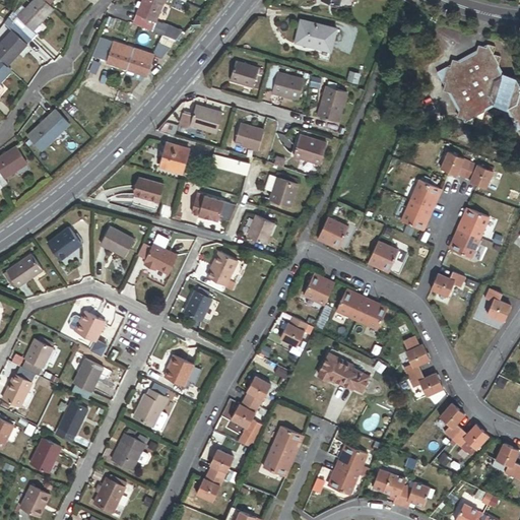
[(34,0),(13,22),(31,41),(37,36),(34,31),(54,9),(49,5),(43,0),(34,0)]
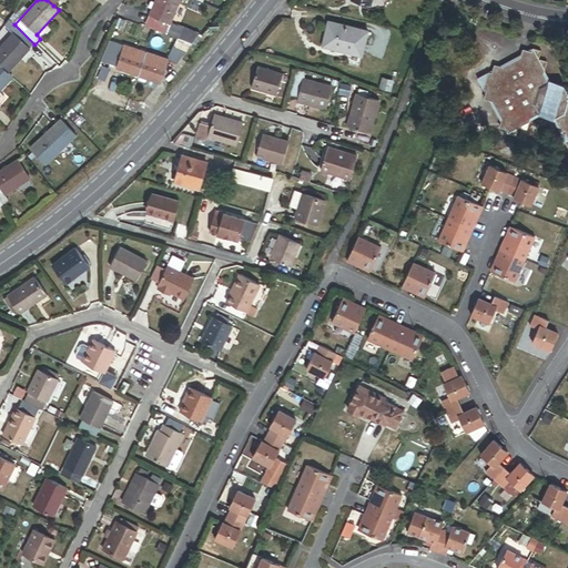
[(155,0),(146,23),(166,32),(170,24),(180,0),(155,0)]
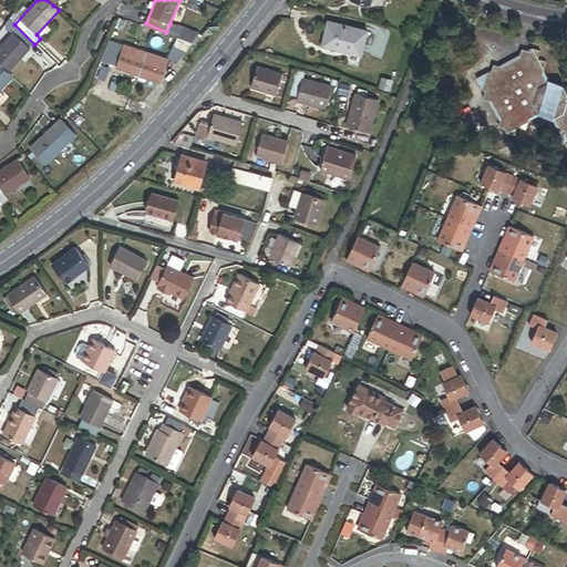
[(367,32),(327,22),(321,48),(360,57),(367,32)]
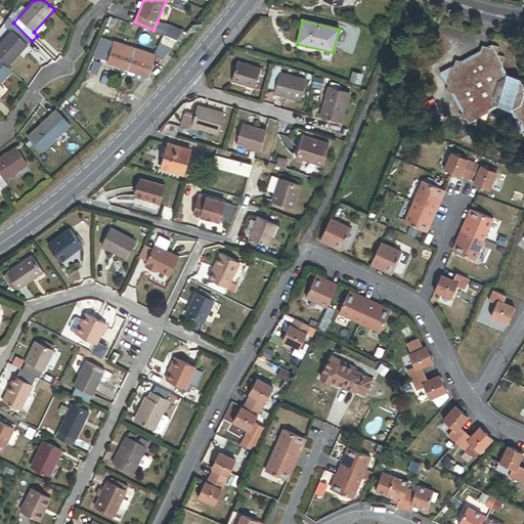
[(0,43),(0,61),(6,69),(32,41),(13,23),(8,28),(11,32),(0,43)]
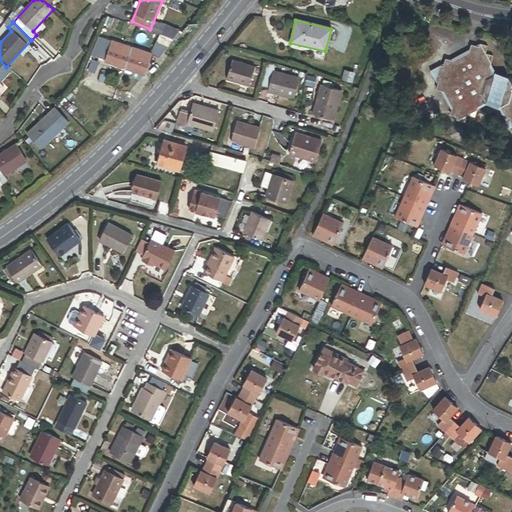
[(176,31),(153,22),(150,29),(149,30),(166,36),(173,39),(176,31)]
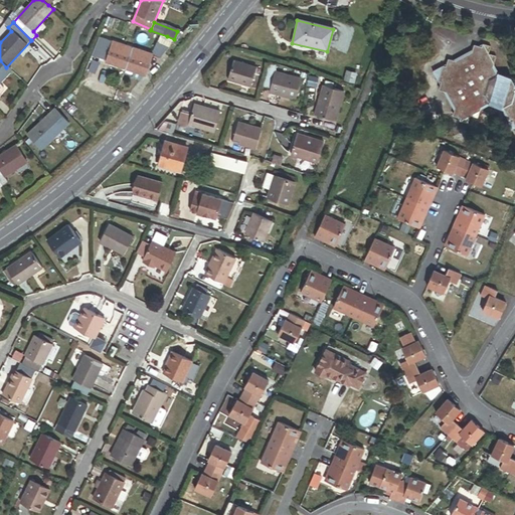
[(174,40),(162,35),(162,37),(159,42),(157,41),(151,55),(159,57),(174,40)]
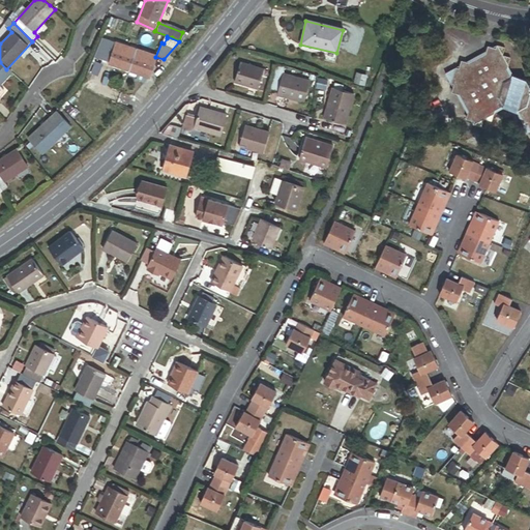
[(102,57),(108,40),(102,38),(97,55),(102,57)]
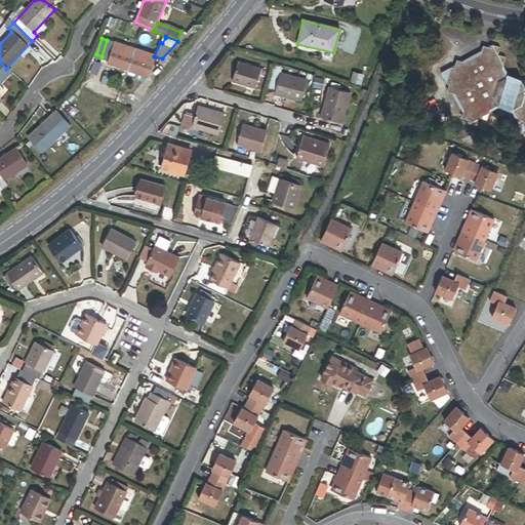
[(127,71),(132,54),(126,51),(127,47),(107,40),(102,56),(101,59),(122,67),(121,69),(127,71)]
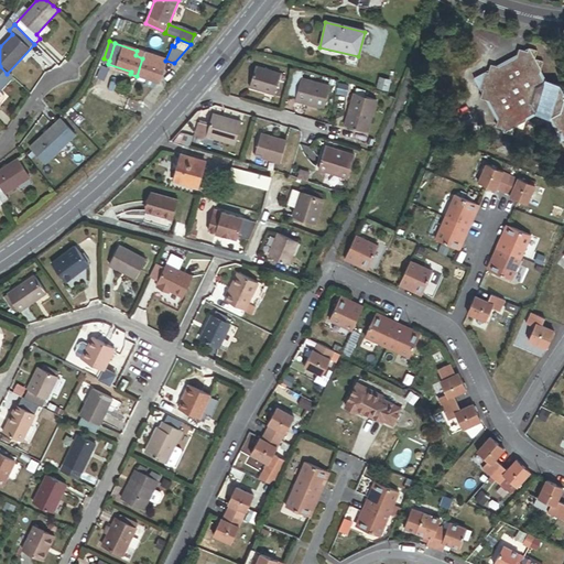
[(483,73),(472,79),(478,90),(481,91),(479,100),(487,102),(497,120),(495,128),(502,131),(501,134),(502,134),(511,138),(513,128),(522,131),(524,122),(525,119),(535,114),(550,118),(559,133),(552,137),(556,144),(560,142),(563,150),(563,96),(563,97),(559,89),(543,85),(539,75),(542,63),(534,61),(537,52),(527,49),(525,53),(518,50),(516,58),(498,68),(489,65),(487,74),(483,73)]
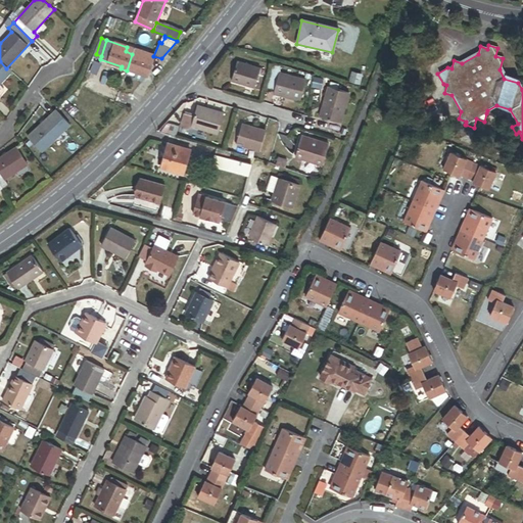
[(140,56),(132,54),(127,70),(133,73),(134,69),(147,75),(153,56),(141,51),(140,56)]
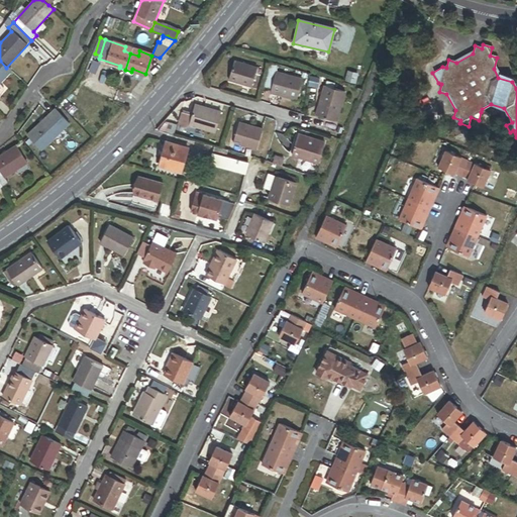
[(0,83),(11,72),(6,68),(0,61),(0,83)]
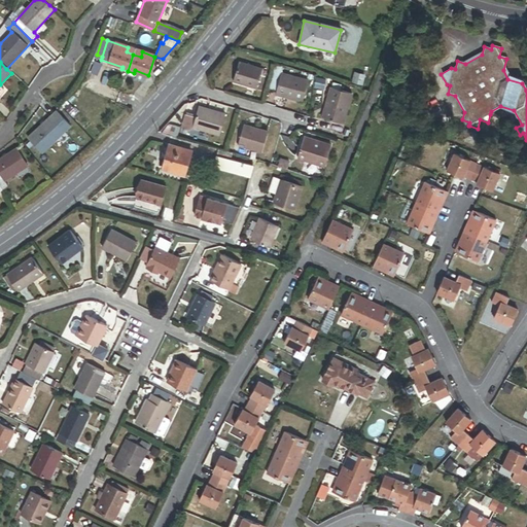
[(238,62),(231,83),(255,91),(261,69),(238,62)]
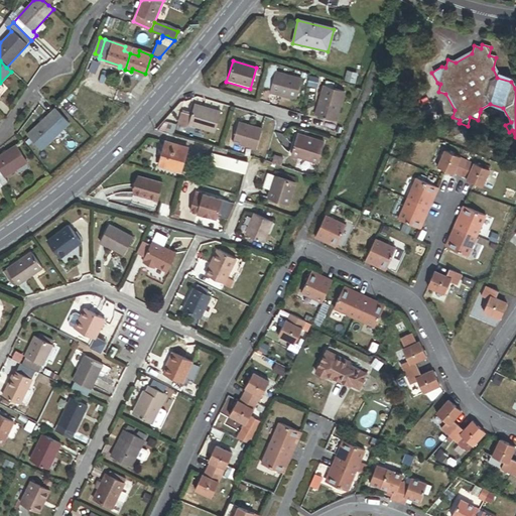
[(294,102),(300,79),(274,72),(276,66),(266,62),(259,90),(268,92),(280,96),(279,98),(294,102)]
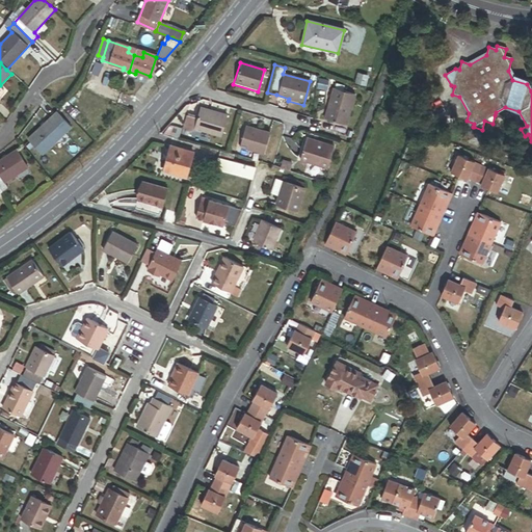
[(150,76),(136,71),(135,74),(133,80),(142,83),(149,78),(150,76)]
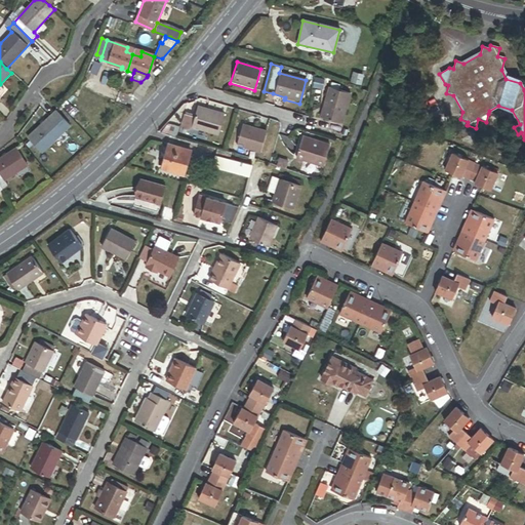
[(351,94),(327,87),(318,118),(341,124),(351,94)]
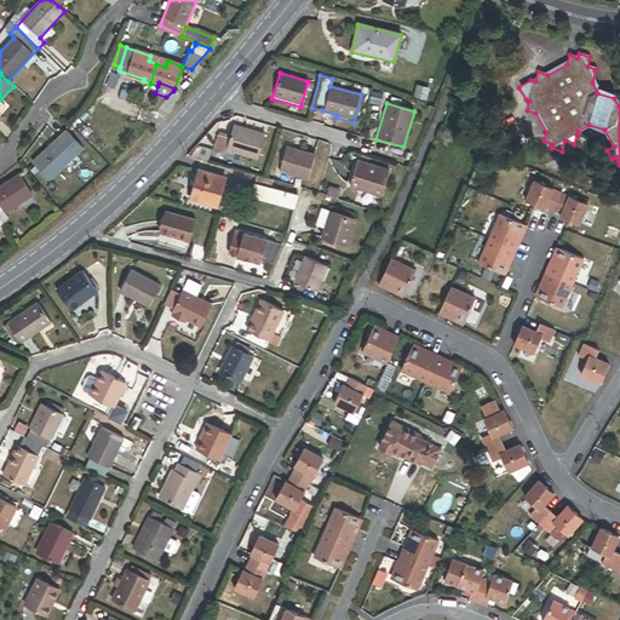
[(224,153),(256,161),(264,133),(231,124),(228,137),(224,151),(224,153)]
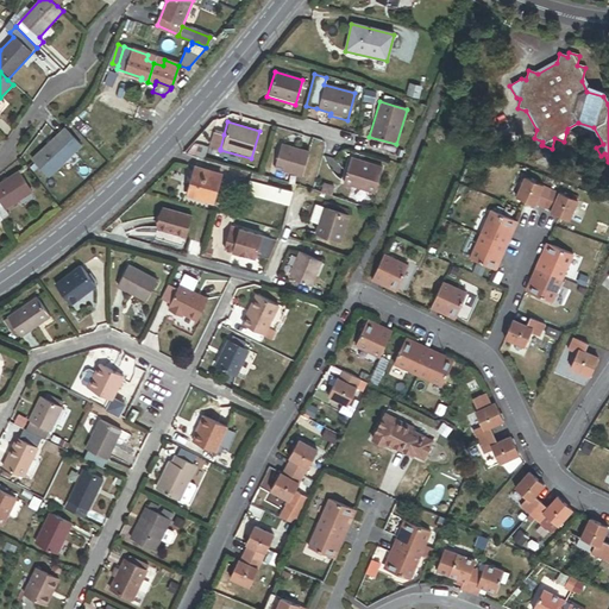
[(64,131),(32,161),(49,181),(81,150),(64,131)]
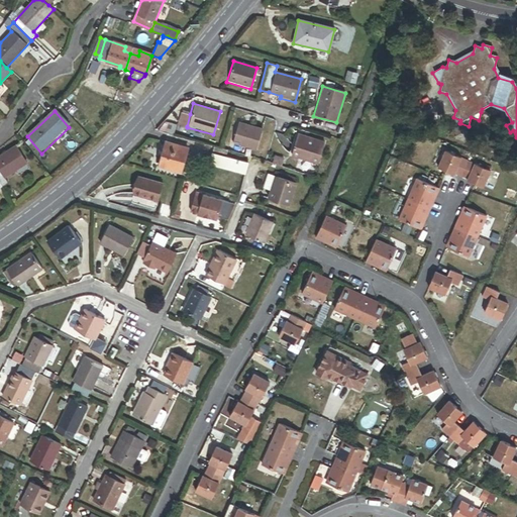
[(190,114),(180,111),(177,124),(187,127),(187,126),(190,114)]
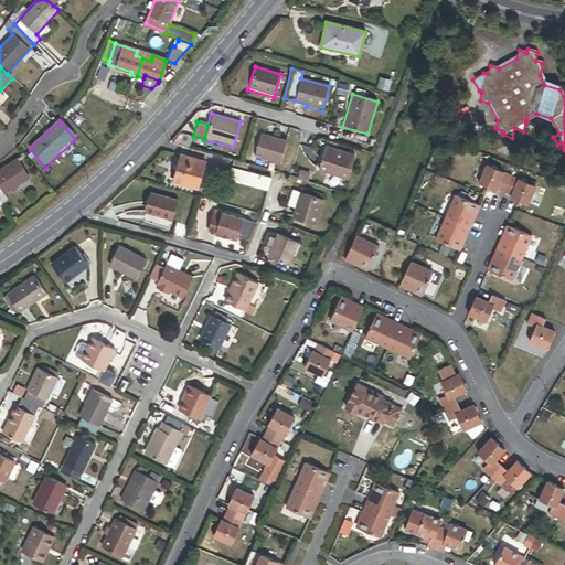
[(189,148),(192,136),(182,134),(181,139),(179,139),(178,145),(189,148)]
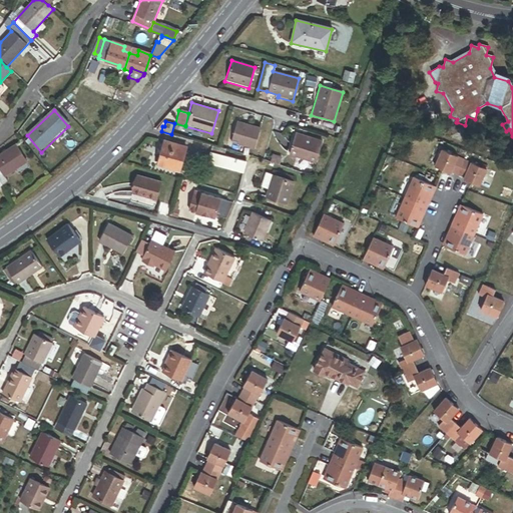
[(236,122),(229,144),(253,151),(261,128),(236,122)]
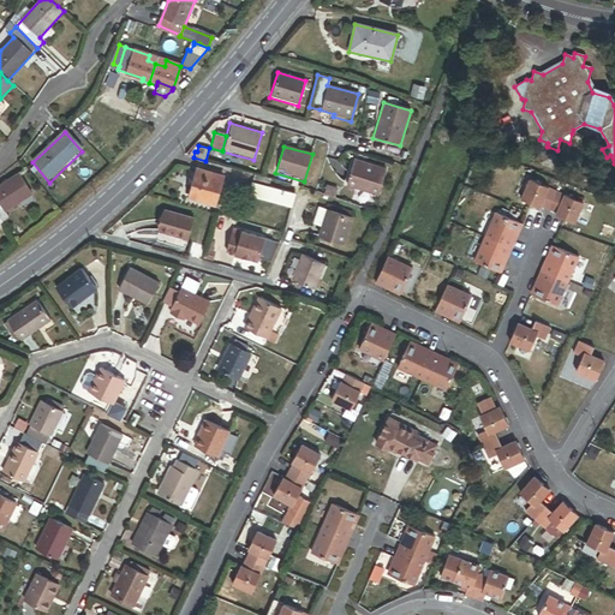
[(353,160),(345,187),(377,198),(386,169),(353,160)]
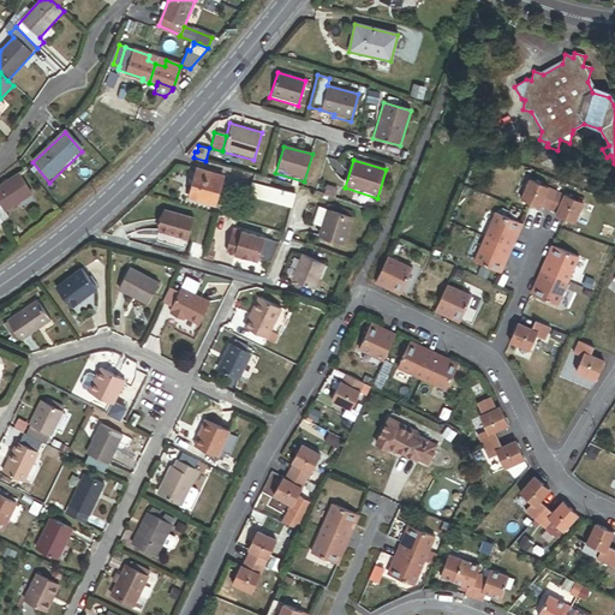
[(197,171),(189,198),(215,206),(222,178),(197,171)]
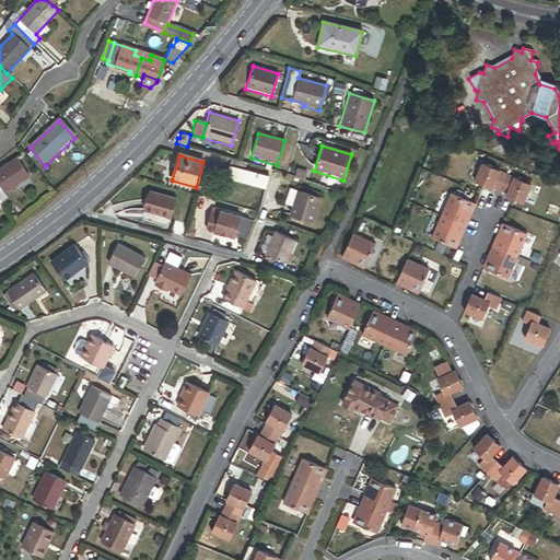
[(18,159),(0,170),(0,199),(2,202),(9,199),(4,194),(30,177),(18,159)]
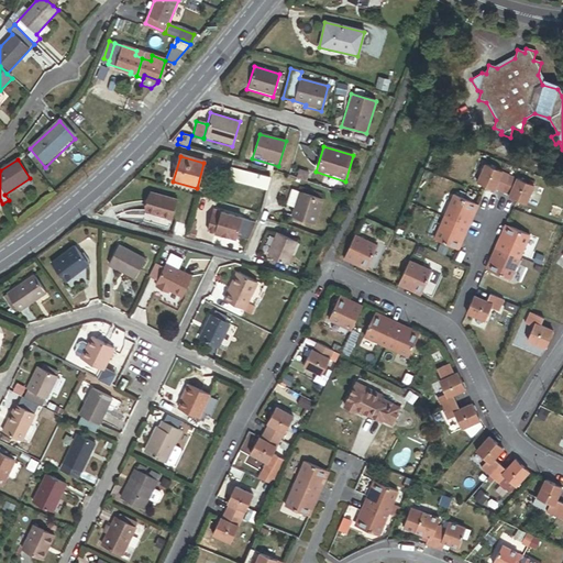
[(231,168),(245,172),(247,165),(233,161),(231,168)]
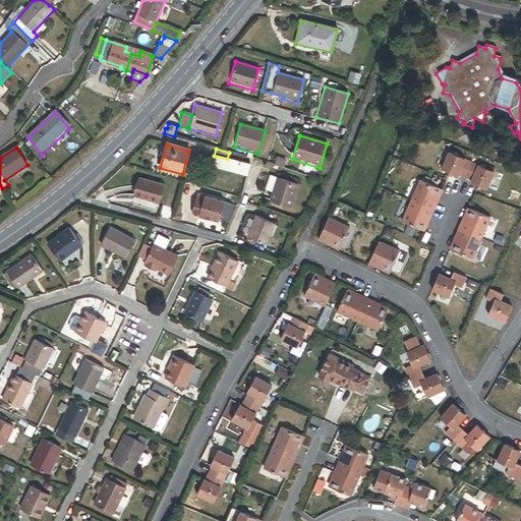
[(214,156),(211,166),(246,176),(249,165),(227,159),(214,156)]
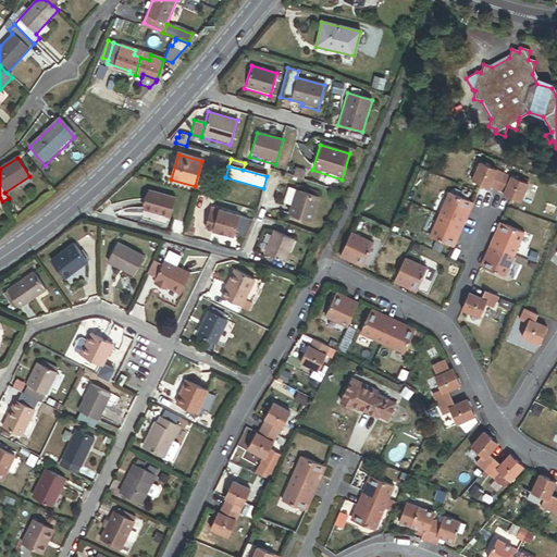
[(498,194),(505,177),(481,166),(473,184),(490,192),(491,190),(498,194)]
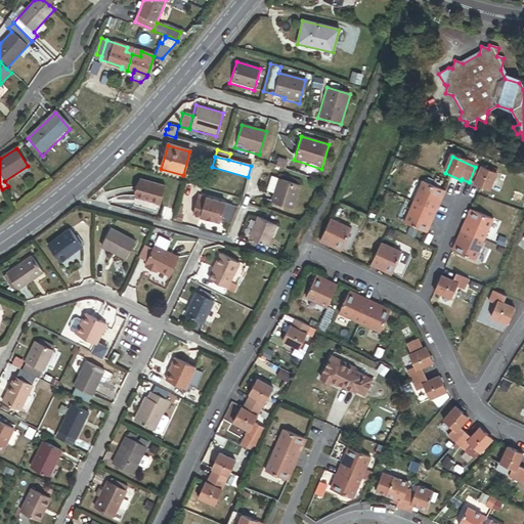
[(274,160),(272,166),(288,170),(290,164),(274,160)]
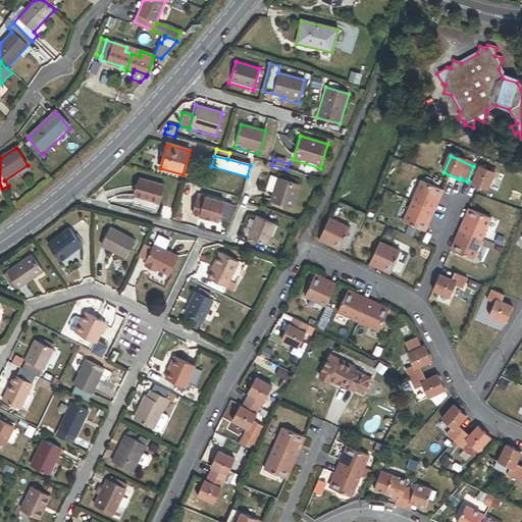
[(496,176),(473,166),(467,181),(473,185),(473,186),(488,193),(496,176)]
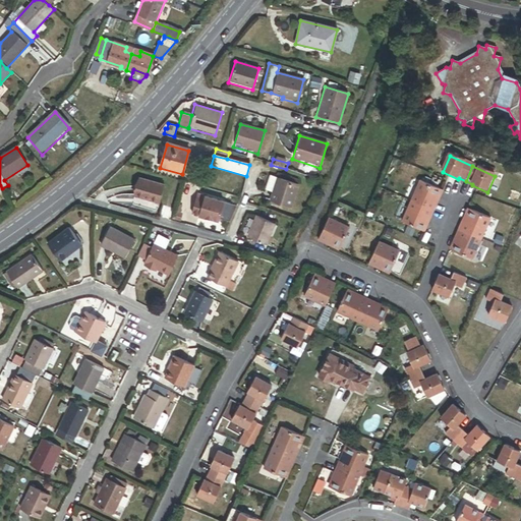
[(298,181),(279,175),(278,179),(297,185),(298,181)]
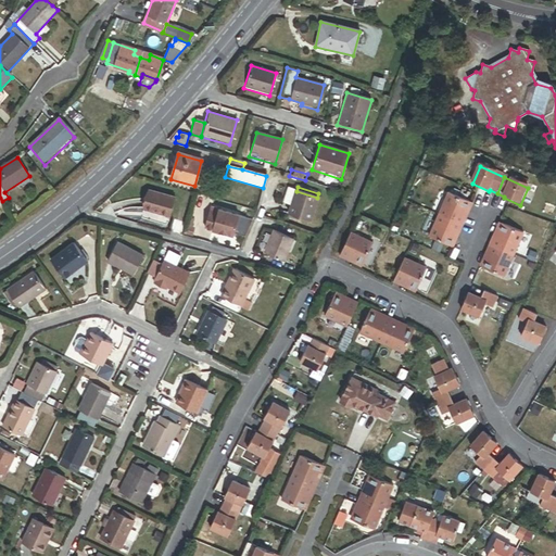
[(148,188),(141,210),(169,217),(175,196),(148,188)]
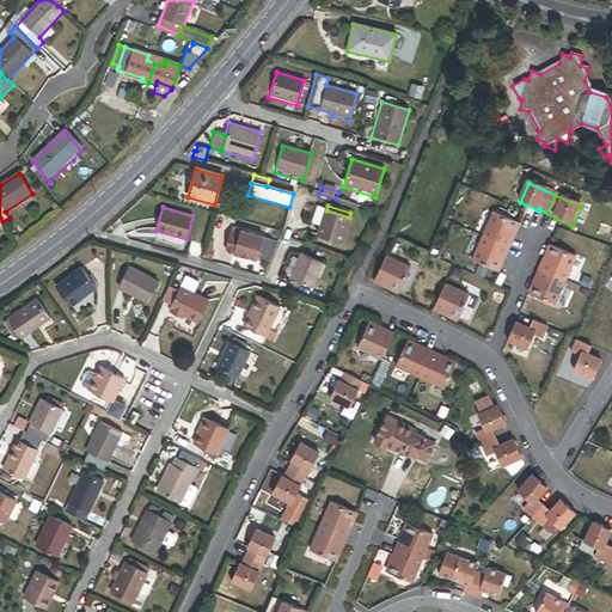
[(310,225),(318,227),(324,209),(316,207),(310,225)]
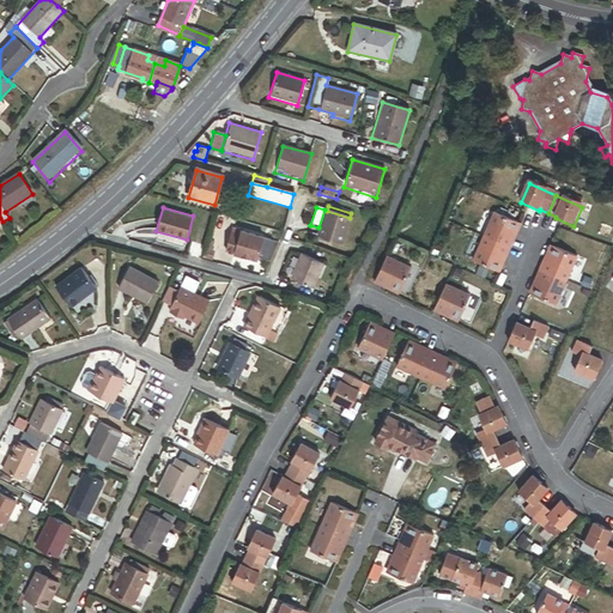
[(316,237),(343,246),(352,218),(350,218),(327,211),(325,210),(319,228),(316,237)]
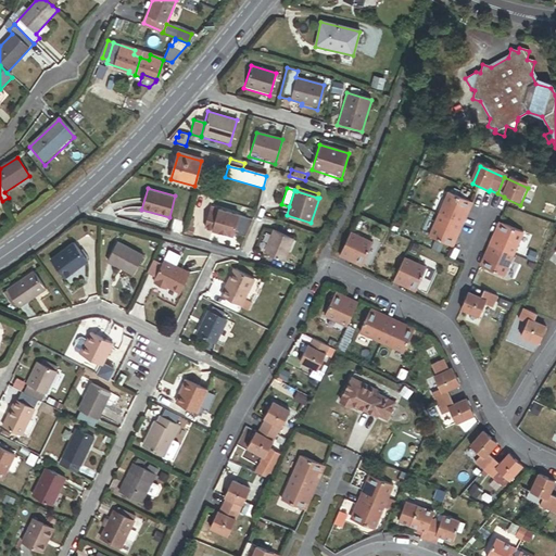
[(465,219),(471,205),(450,196),(440,217),(464,228),(467,220),(465,219)]
